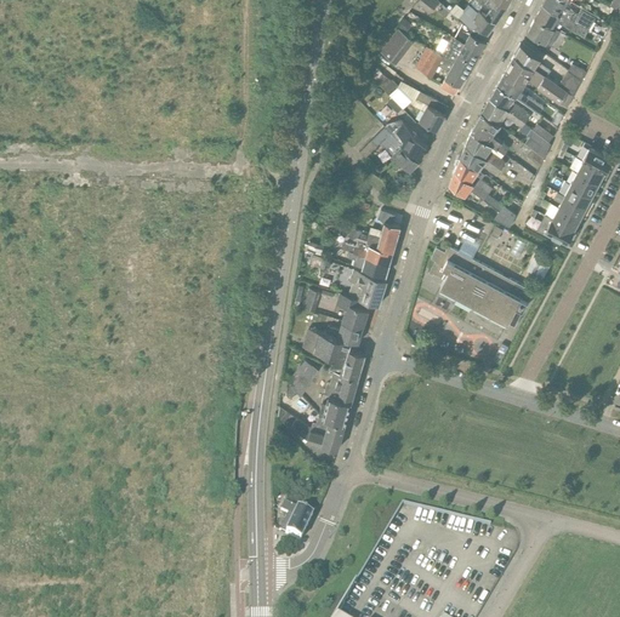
[(428,16),(436,6),(428,0),(420,0),(416,6),(428,16)]
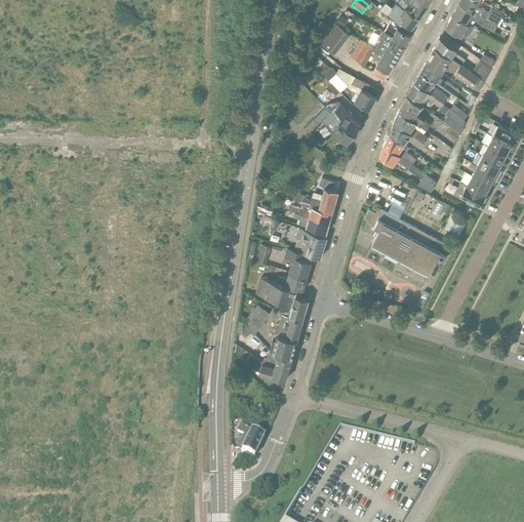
[(378,0),(375,5),(380,9),(385,4),(378,0)]
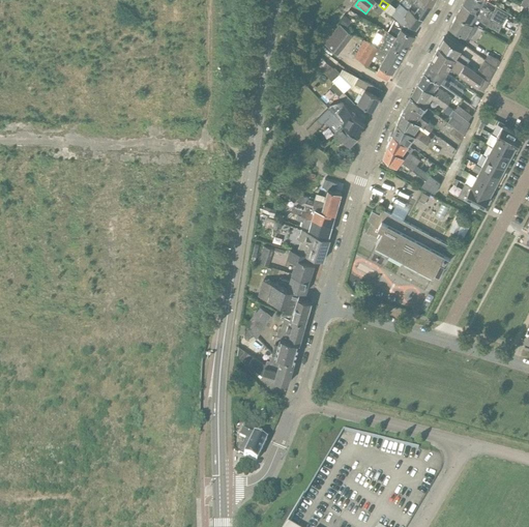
[(403,3),(395,11),(389,18),(390,20),(394,23),(410,34),(411,35),(415,30),(415,31),(422,21),(414,13),(418,8),(408,0),(404,0),(402,3),(403,3)]
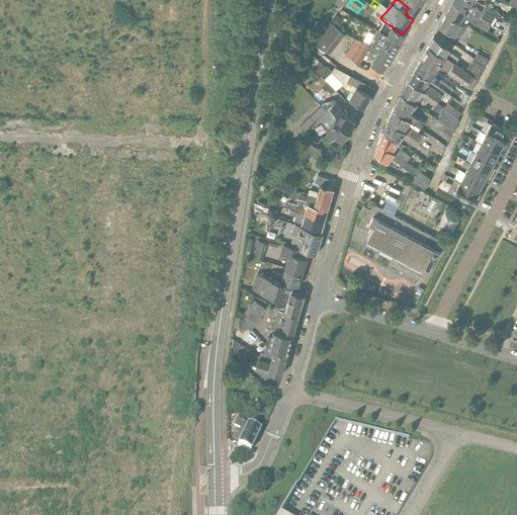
[(422,8),(412,0),(399,0),(409,8),(405,13),(413,20),(422,8)]
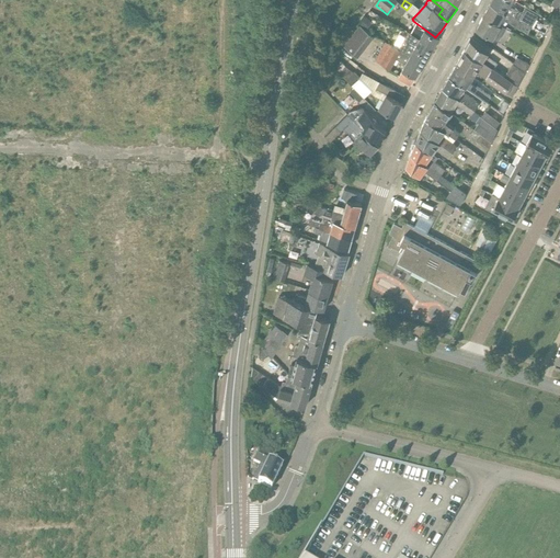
[(493,0),(490,7),(530,30),(537,19),(524,11),(521,15),(509,9),(512,3),(506,0),(493,0)]
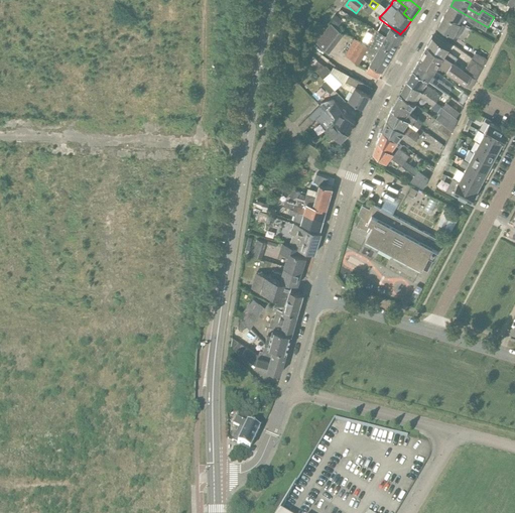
[(514,0),(509,0),(506,8),(512,11),(514,4),(514,0)]
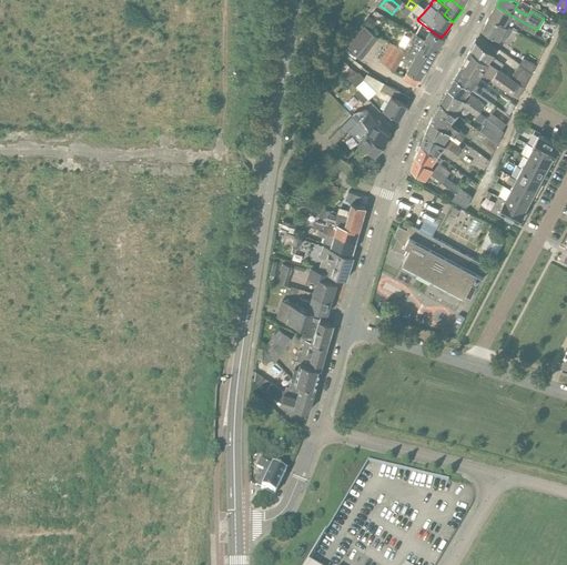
[(534,37),(537,30),(496,7),(488,19),(505,28),(507,22),(534,37)]
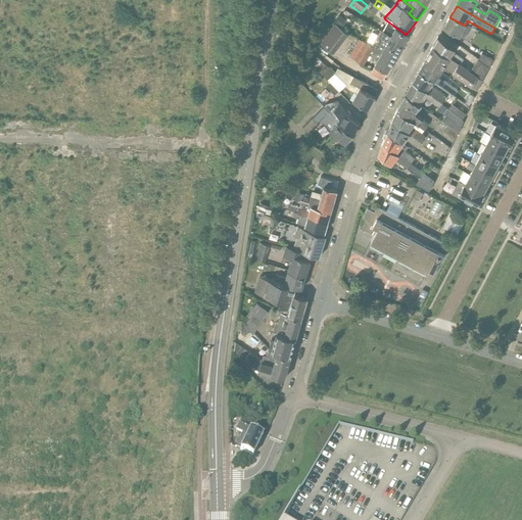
[(378,12),(371,7),(368,12),(374,17),(378,12)]
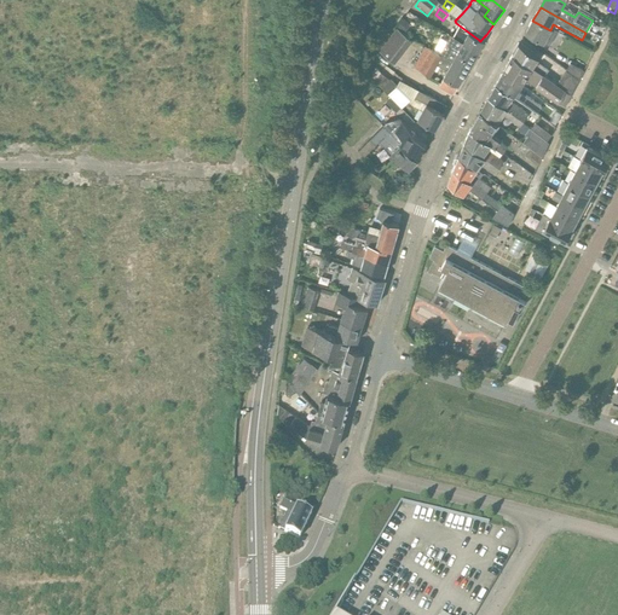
[(550,30),(532,21),(524,36),(547,48),(555,34),(550,30)]
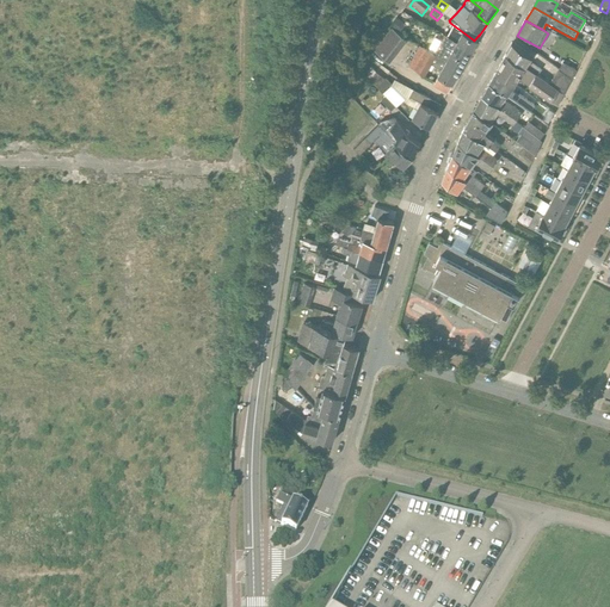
[(470,42),(473,39),(455,26),(447,39),(470,54),(475,44),(470,42)]
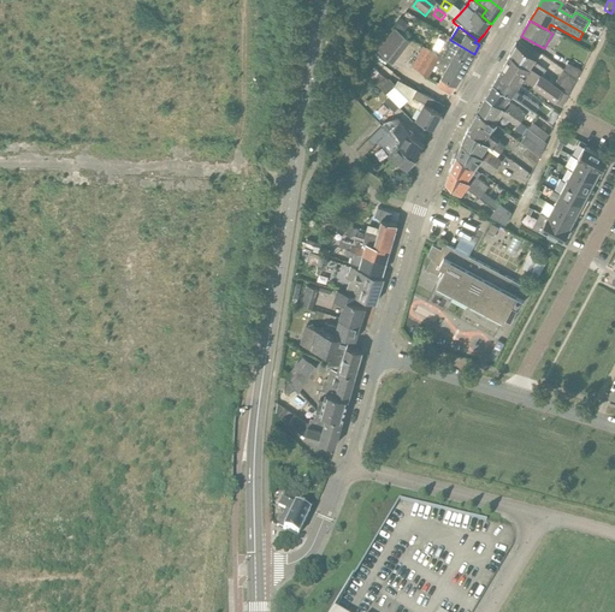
[(376,54),(391,66),(409,43),(394,31),(376,54)]
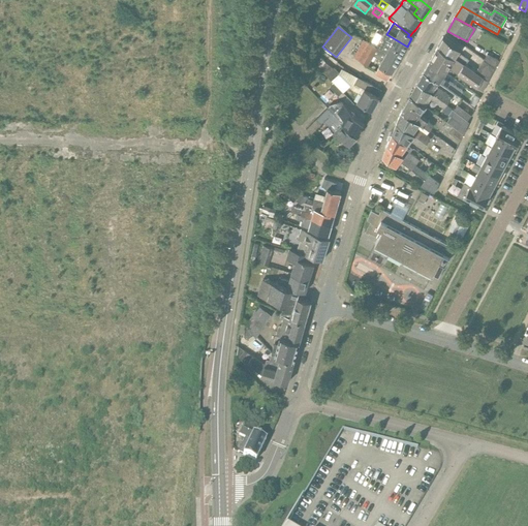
[(386,84),(398,63),(407,47),(386,34),(383,33),(380,39),(375,36),(369,47),(364,43),(363,43),(352,60),(365,67),(367,68),(370,64),(372,60),(380,65),(375,74),(373,73),(372,76),(386,84)]
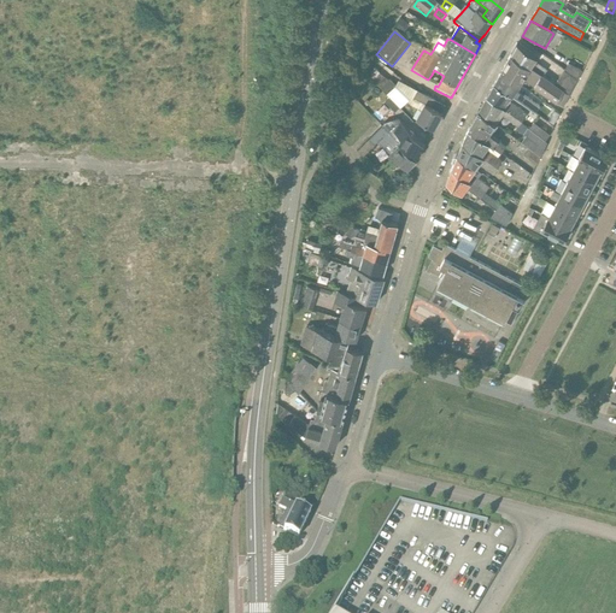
[(541,78),(543,80),(546,74),(537,66),(535,68),(533,66),(537,62),(516,46),(510,58),(531,71),(541,78)]
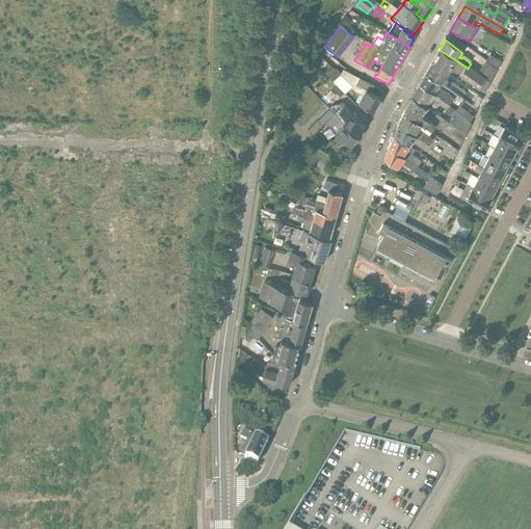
[(431,64),(448,76),(457,61),(440,50),(431,64)]
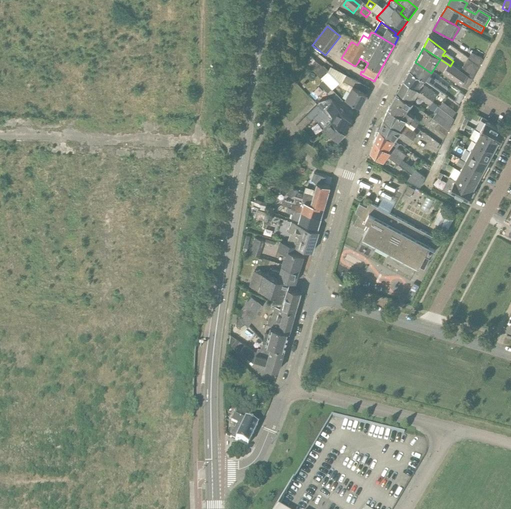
[(482,62),(470,55),(467,61),(478,69),(482,62)]
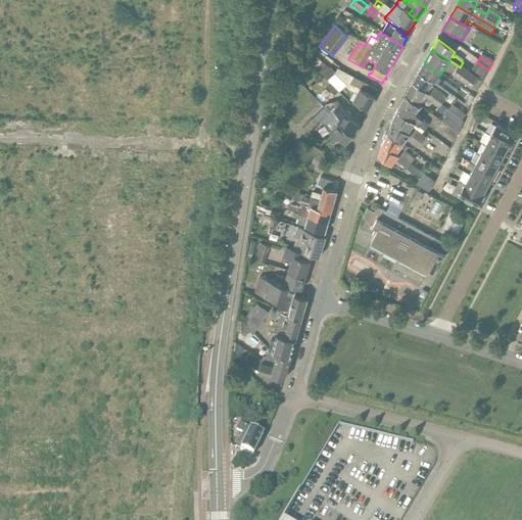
[(477,62),(469,75),(481,84),(488,71),(477,62)]
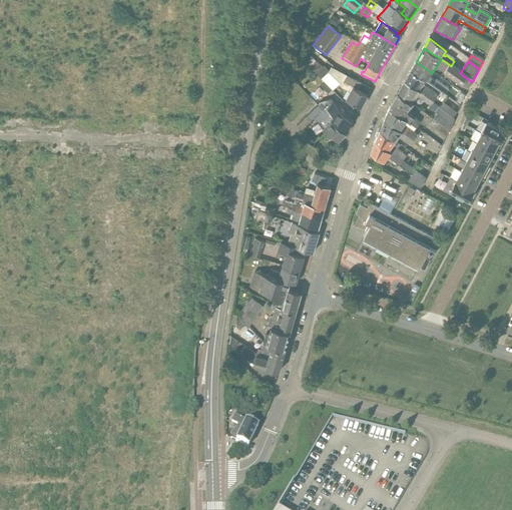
[(410,72),(425,83),(444,96),(448,90),(435,81),(434,82),(428,78),(432,73),(416,62),(410,72)]
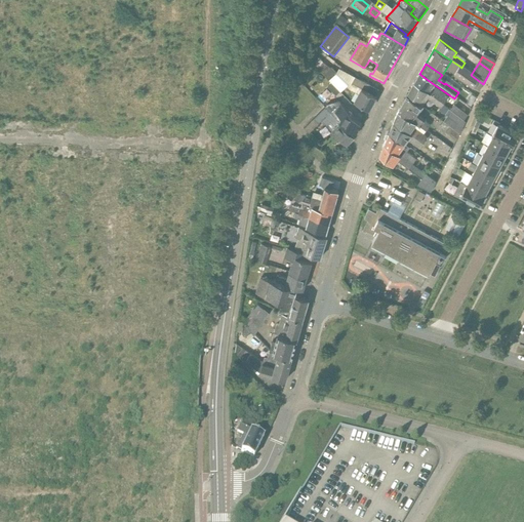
[(460,67),(453,77),(453,78),(472,91),(472,89),(478,94),(483,84),(471,75),(461,68),(460,67)]
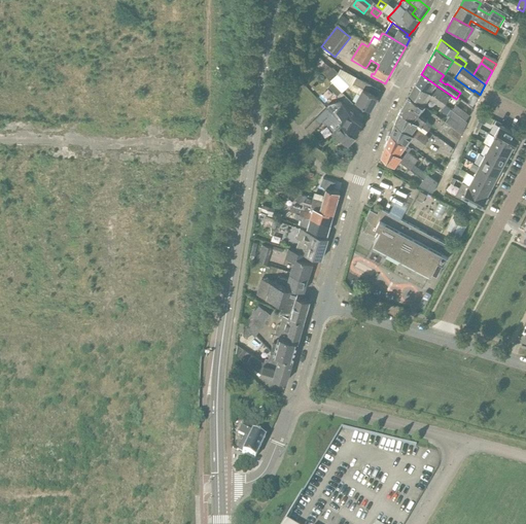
[(331,72),(324,79),(330,84),(329,84),(340,95),(342,95),(349,88),(338,76),(337,77),(331,72)]
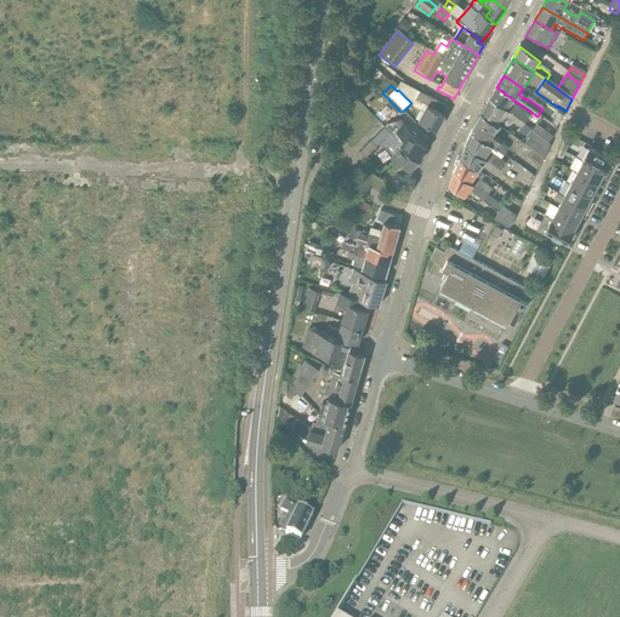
[(489,100),(523,126),(530,131),(535,125),(530,123),(532,121),(529,120),(529,118),(511,104),(515,101),(496,87),(489,100)]
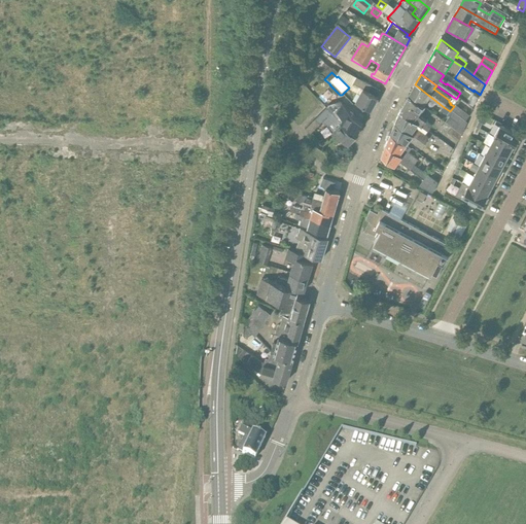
[(352,86),(361,91),(358,97),(354,104),(370,113),(377,100),(376,99),(366,94),(371,88),(355,80),(352,86)]
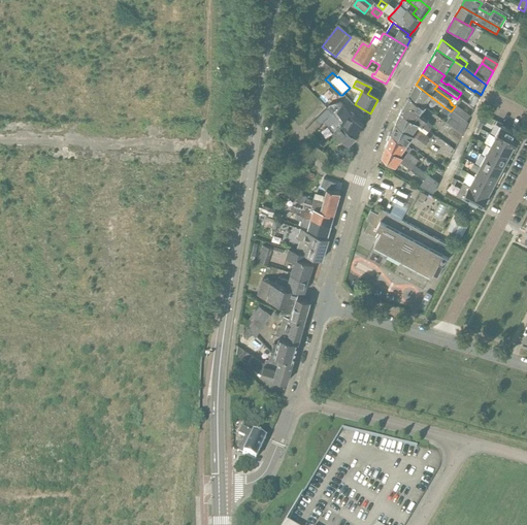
[(328,106),(336,99),(323,84),(315,91),(328,106)]
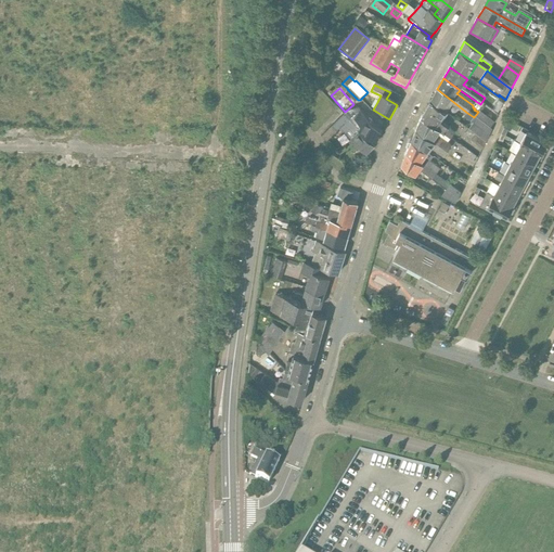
[(465,117),(467,113),(437,89),(430,101),(447,113),(450,108),(449,108),(450,106),(465,117)]
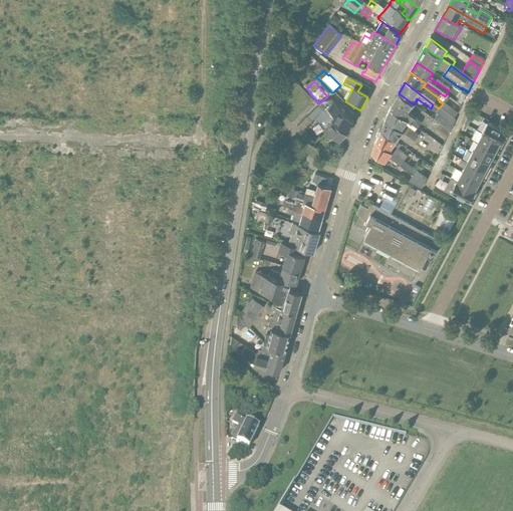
[(361,85),(357,91),(366,96),(369,90),(361,85)]
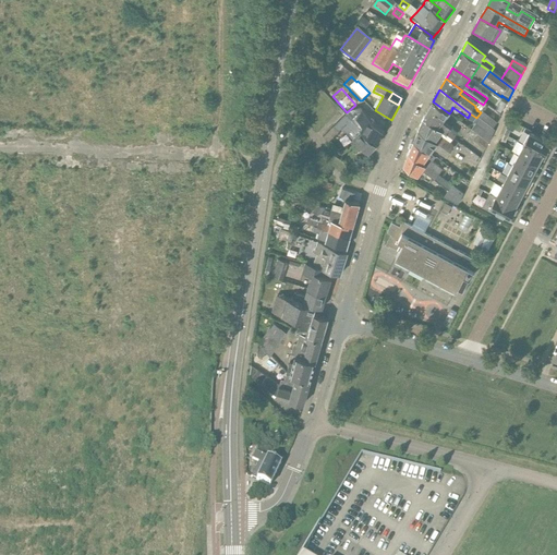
[(423,119),(452,141),(457,135),(442,124),(445,120),(448,116),(432,104),(423,119)]
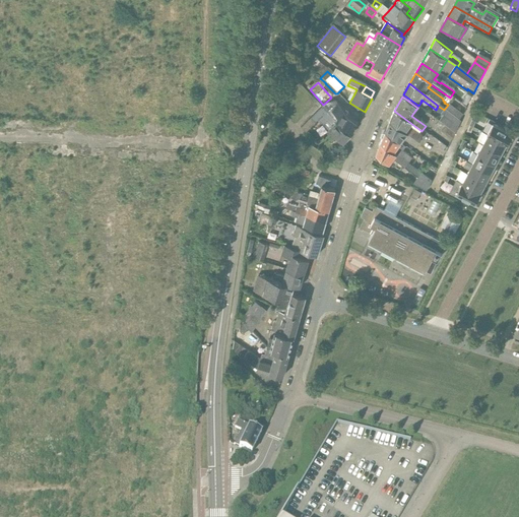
[(321,109),(350,138),(358,126),(335,104),(324,107),(321,109)]
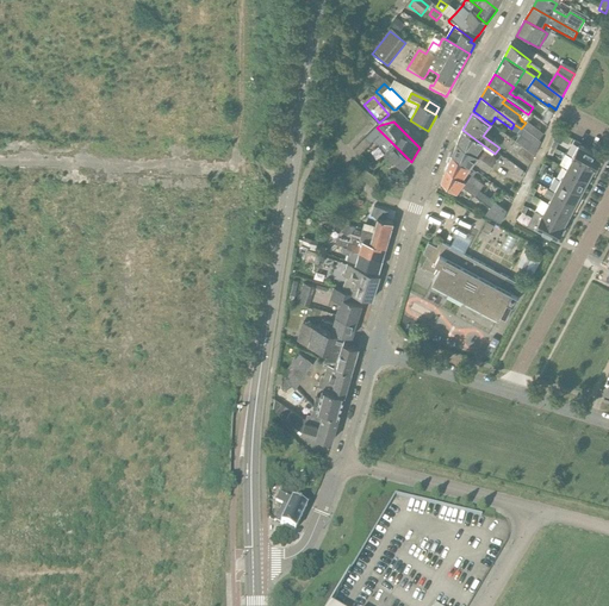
[(538,143),(542,136),(527,124),(522,131),(538,143)]
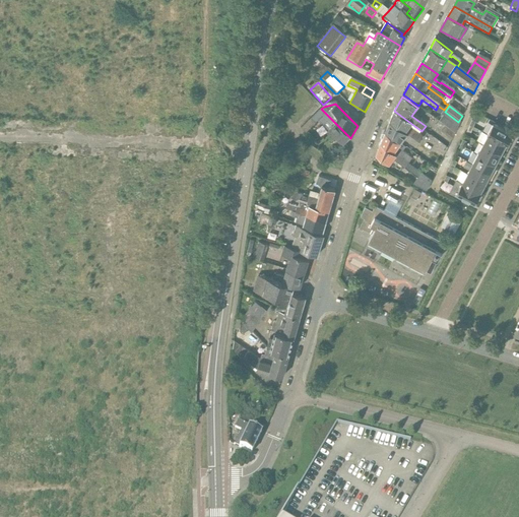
[(343,145),(350,138),(321,109),(301,130),(305,135),(317,123),(327,133),(329,131),(343,145)]
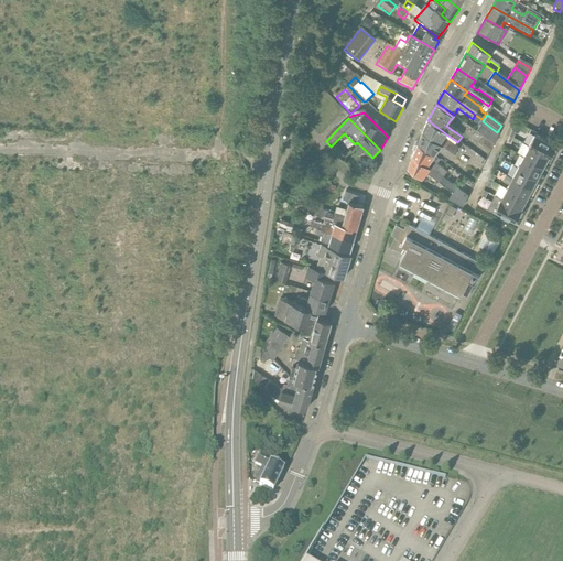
[(454,147),(457,142),(428,120),(422,132),(454,157),(459,150),(454,147)]
